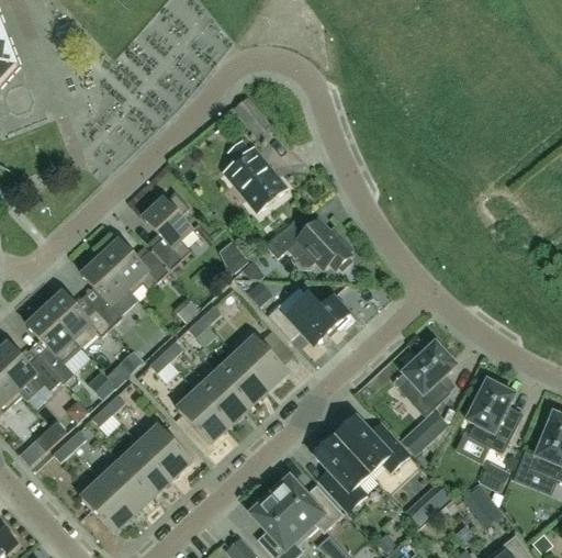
[(0,0),(0,80),(18,63),(0,17),(0,0)]
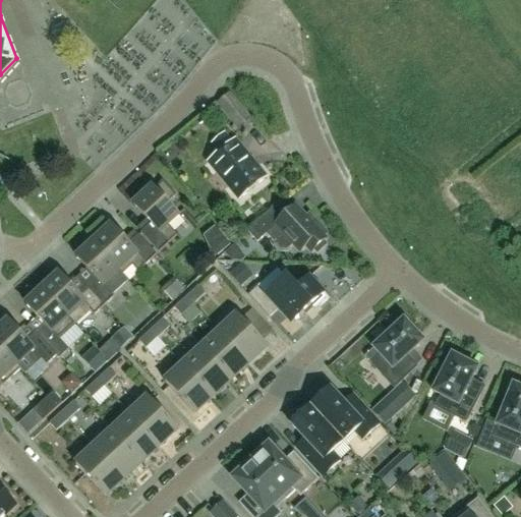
[(217,100),(238,125),(250,114),(230,90),(217,100)]
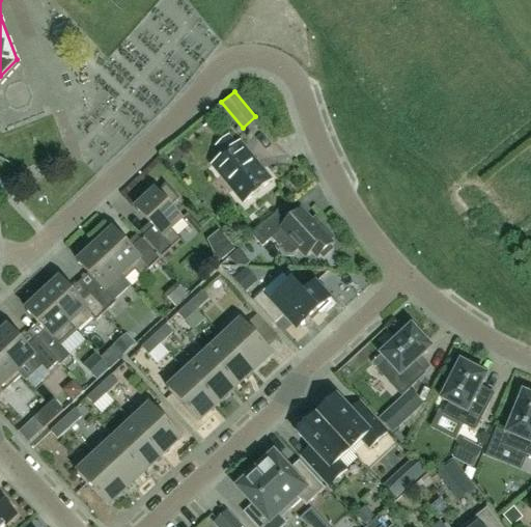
[(272,177),(240,139),(236,142),(228,132),(219,140),(226,150),(212,163),(244,201),(272,177)]
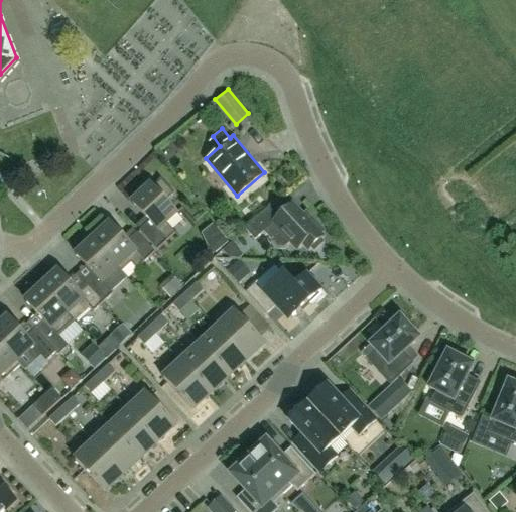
[(153,184),(150,182),(132,200),(150,218),(139,228),(157,247),(176,230),(167,220),(176,211),(164,198),(172,190),(173,192),(174,190),(161,175),(159,176),(160,177),(153,184)]
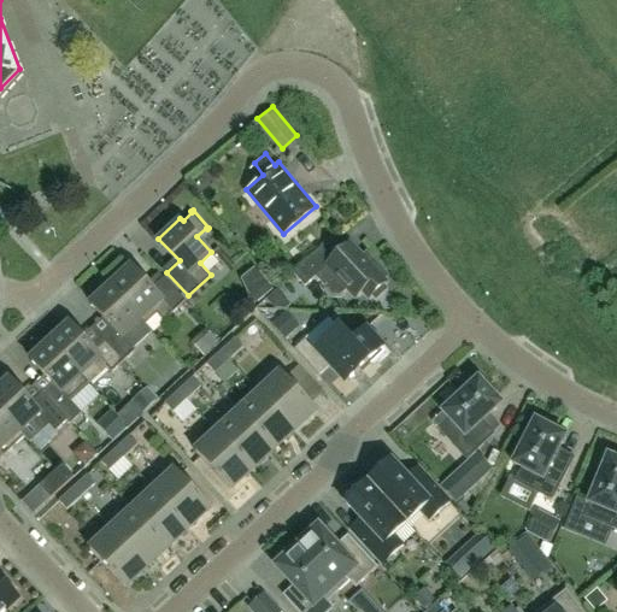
[(316,275),(334,294),(341,294),(348,288),(354,295),(362,288),(369,295),(371,292),(375,295),(386,286),(382,282),(386,278),(383,276),(387,272),(374,258),(370,262),(350,240),(331,256),(322,245),(293,271),(306,284),(316,275)]
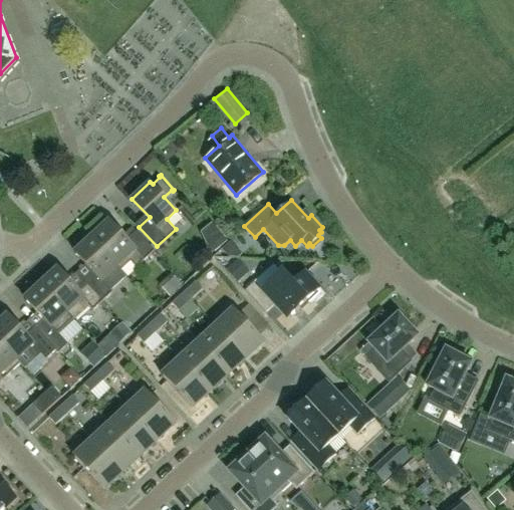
[(96,231),(91,236),(117,264),(120,268),(131,259),(137,265),(155,248),(137,228),(126,238),(107,217),(94,228),(96,231)]
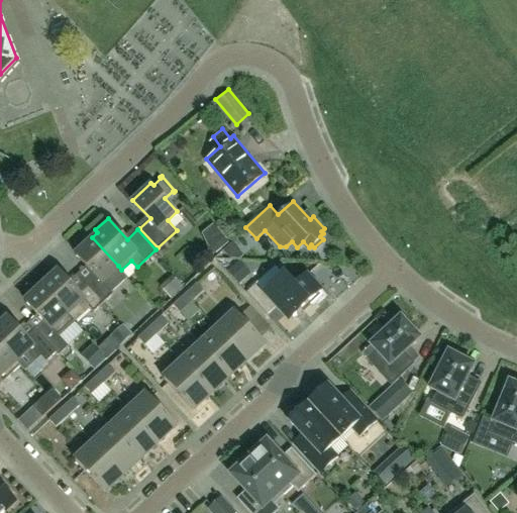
[(203,230),(214,252),(229,240),(214,221),(203,230)]
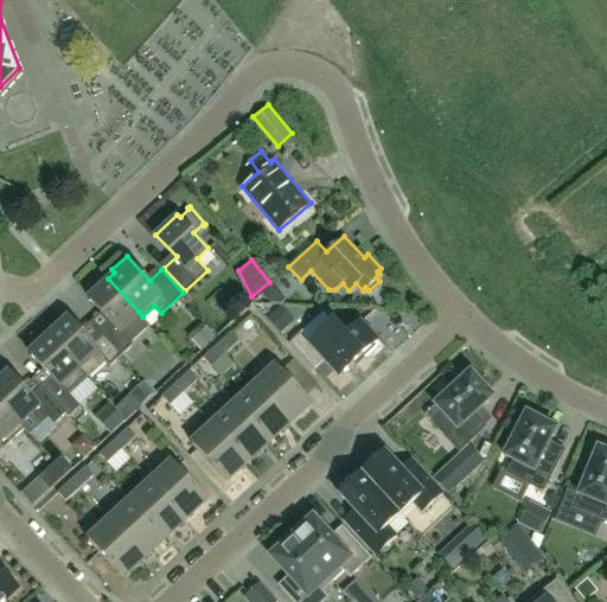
[(139,312),(108,279),(89,295),(114,322),(103,333),(122,352),(132,341),(121,328),(139,312)]
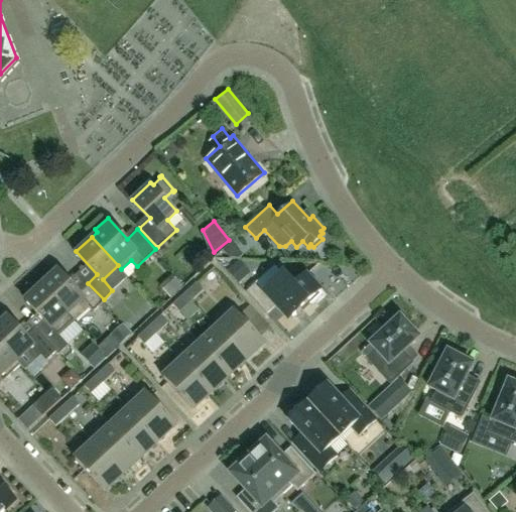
[(243,250),(232,239),(224,247),(231,254),(239,255),(243,250)]
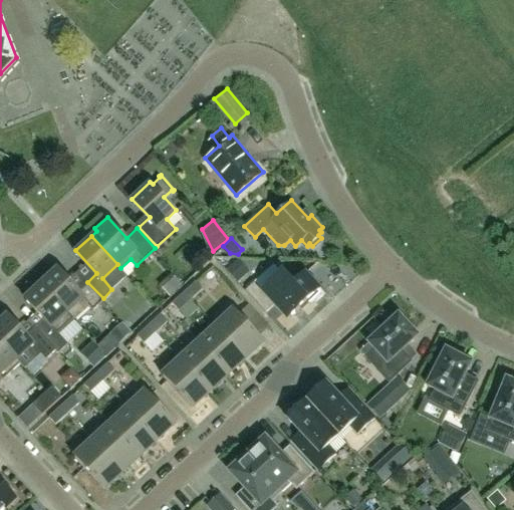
[(234,259),(225,267),(237,279),(246,271),(234,259)]
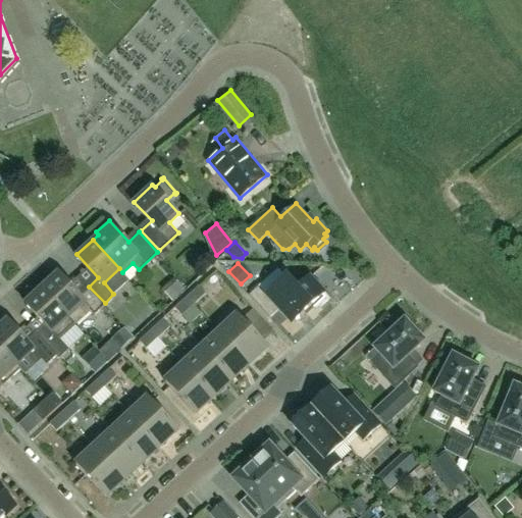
[(58,271),(42,287),(74,321),(75,321),(76,322),(91,309),(95,313),(105,303),(89,287),(81,295),(58,271)]
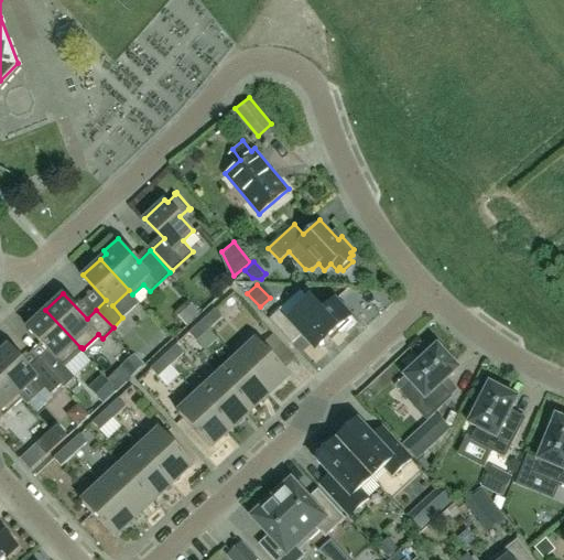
[(288,318),(279,308),(268,316),(291,341),(301,332),(315,347),(336,329),(339,332),(351,320),(349,316),(350,315),(334,298),(321,310),(310,297),(288,318)]
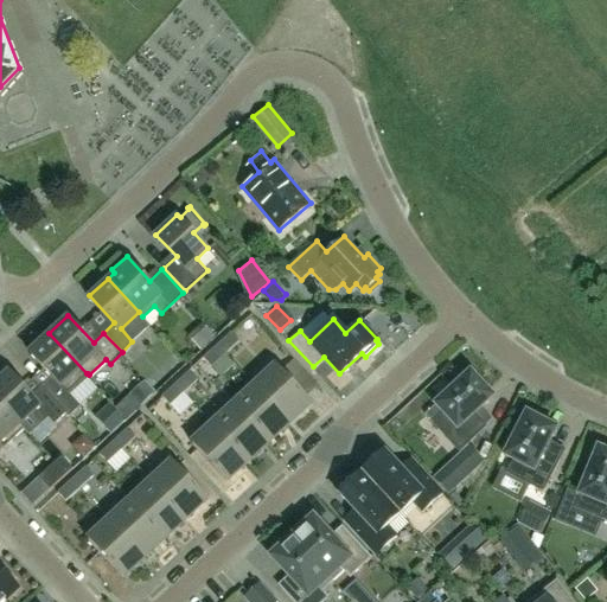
[(231,330),(217,341),(225,351),(240,338),(231,330)]
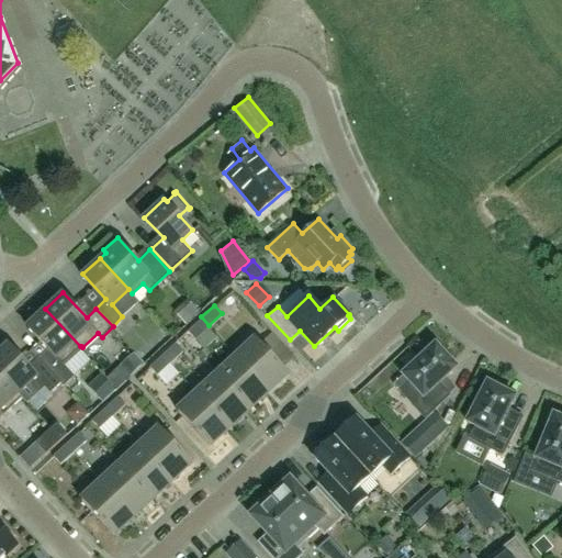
[(80,346),(45,309),(27,325),(47,346),(37,355),(62,381),(64,384),(75,374),(64,361),(80,346)]
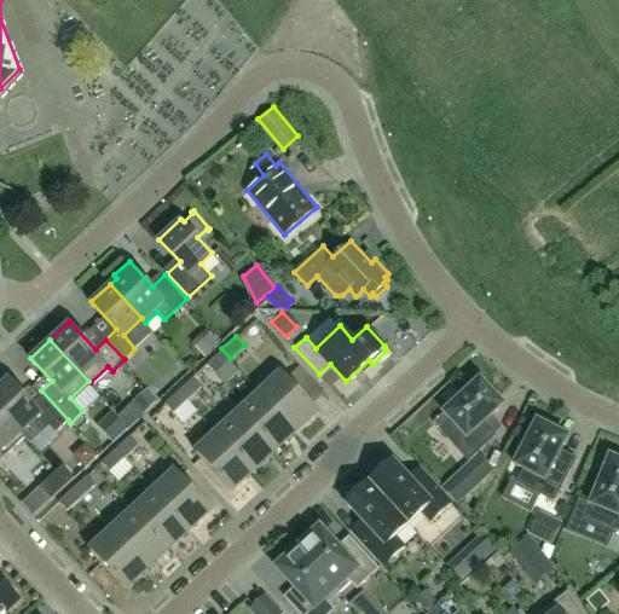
[(230,358),(221,348),(207,361),(215,371),(230,358)]
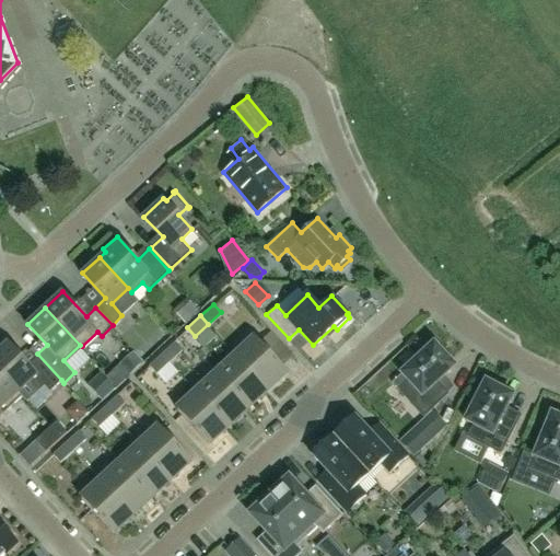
[(235,354),(267,389),(287,370),(255,336),(235,354)]
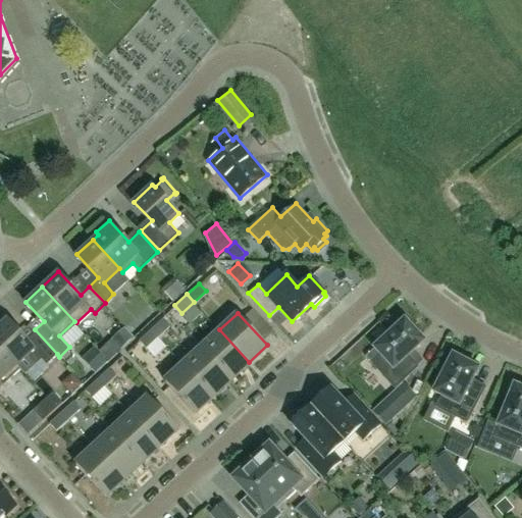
[(163,316),(151,327),(158,334),(170,324),(163,316)]
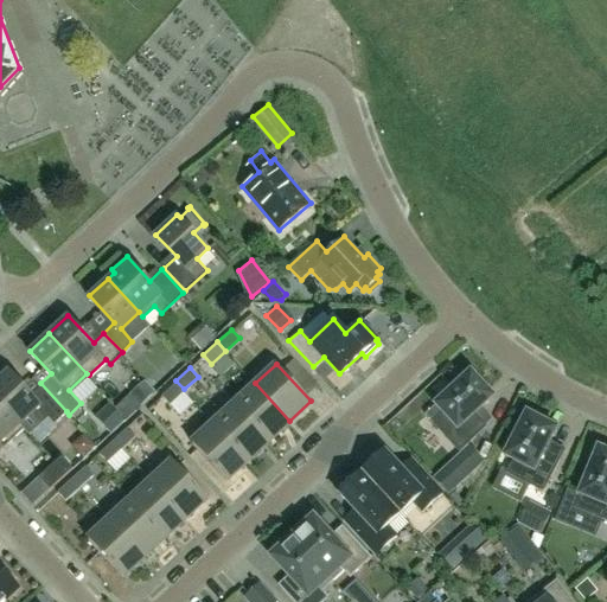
[(493,394),(471,369),(435,402),(442,410),(433,420),(459,448),(467,440),(486,423),(474,411),(493,394)]
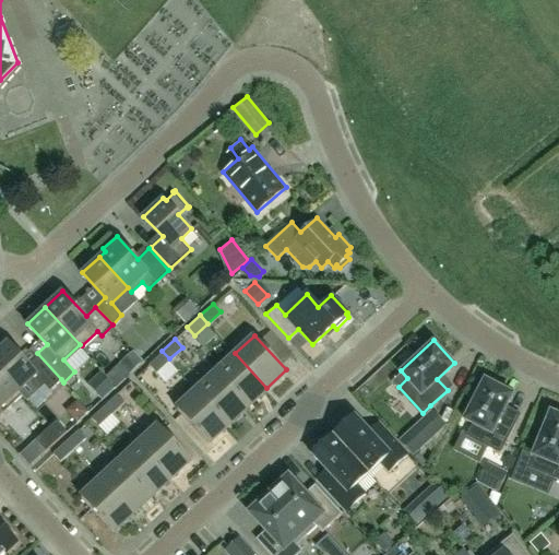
[(8,341),(0,347),(0,367),(19,388),(20,388),(27,380),(37,390),(45,384),(50,389),(61,379),(37,353),(28,363),(8,341)]
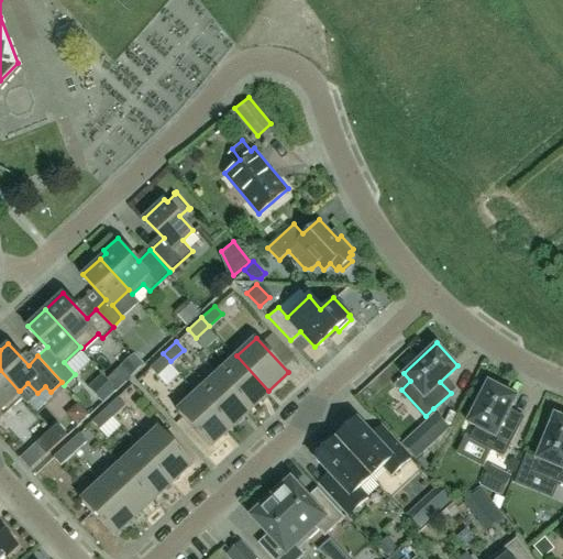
[(121,363),(131,374),(144,361),(134,350),(121,363)]
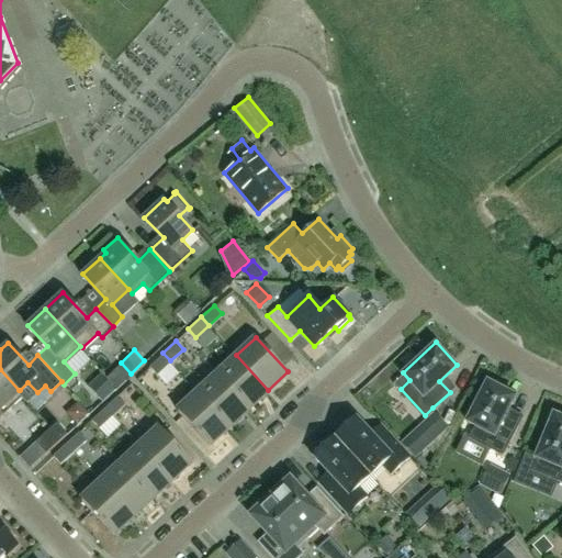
[(170,360),(163,353),(149,365),(157,372),(170,360)]
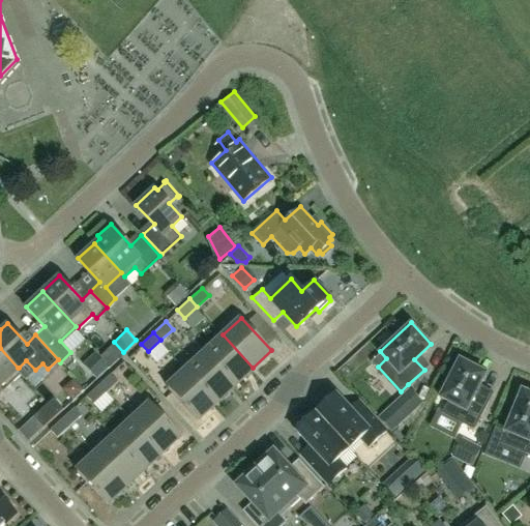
[(223,334),(204,352),(234,384),(253,368),(223,334)]
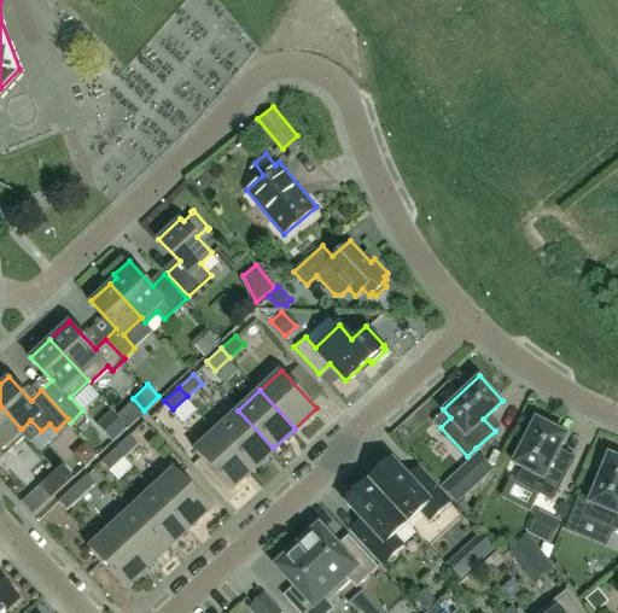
[(21,428),(0,406),(0,448),(4,453),(27,432),(22,428),(21,428)]
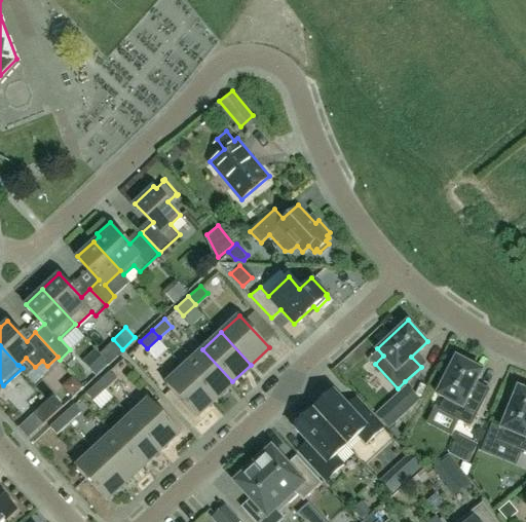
[(109,361),(97,347),(86,357),(100,370),(109,361)]
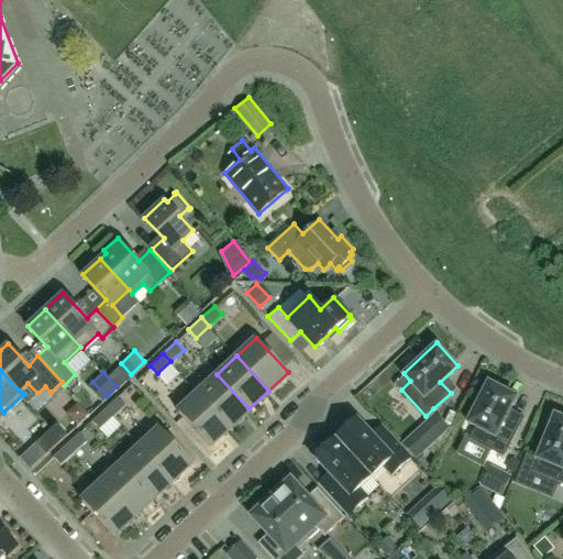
[(217,374),(198,392),(230,426),(249,408),(217,374)]
